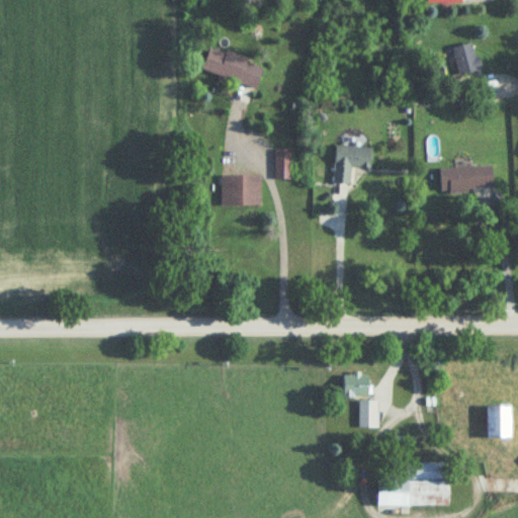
[(458,77),(480,72),(472,44),(451,50),(458,77)]
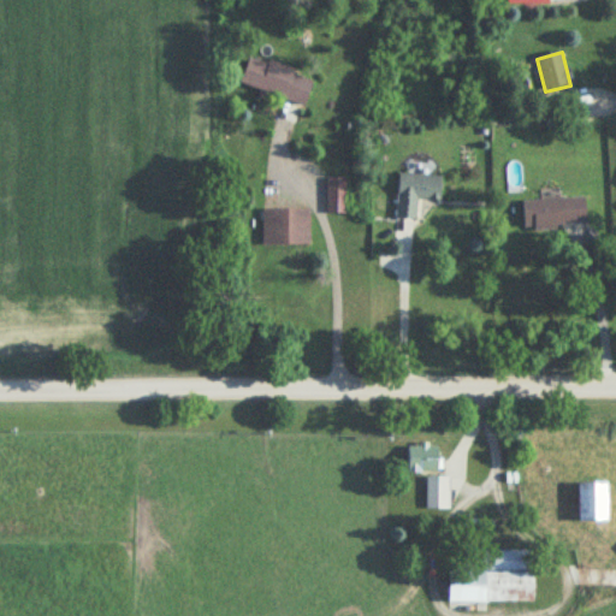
[(303,106),(313,78),(246,58),(237,86),(303,106)]
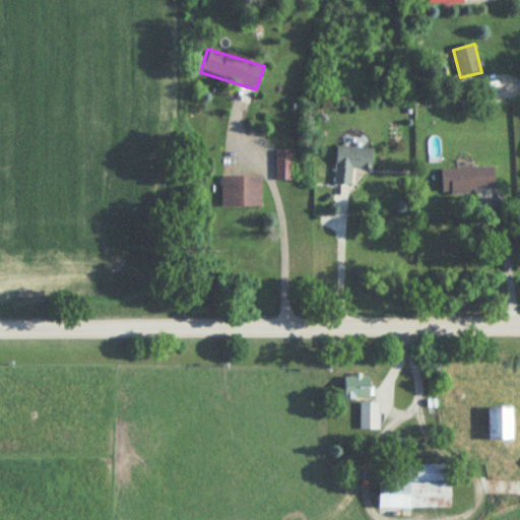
[(351,169),(371,169),(372,149),(336,148),(334,185),(351,186),(351,169)]
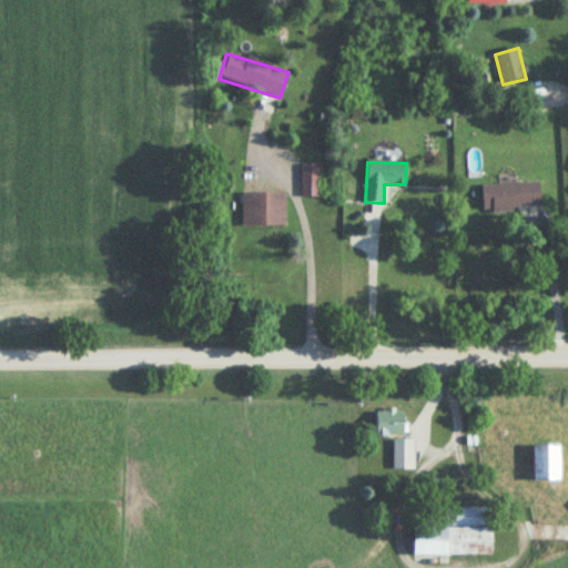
[(307,171),(303,171),(303,198),(315,198),(315,166),(307,166),(307,171)]
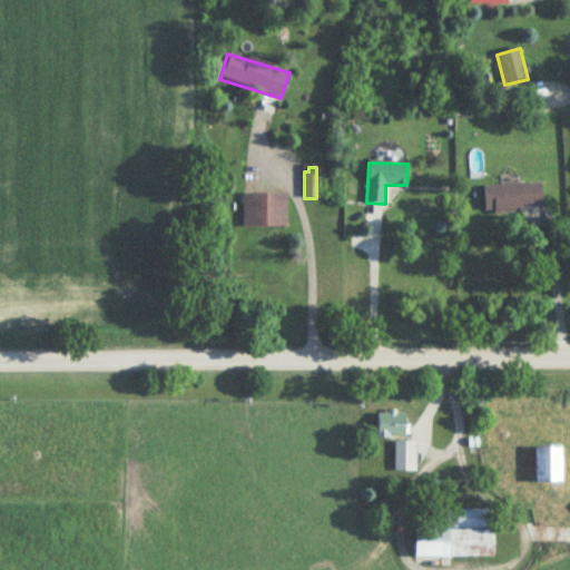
[(540,184),(482,187),(483,213),(541,209),(540,184)]
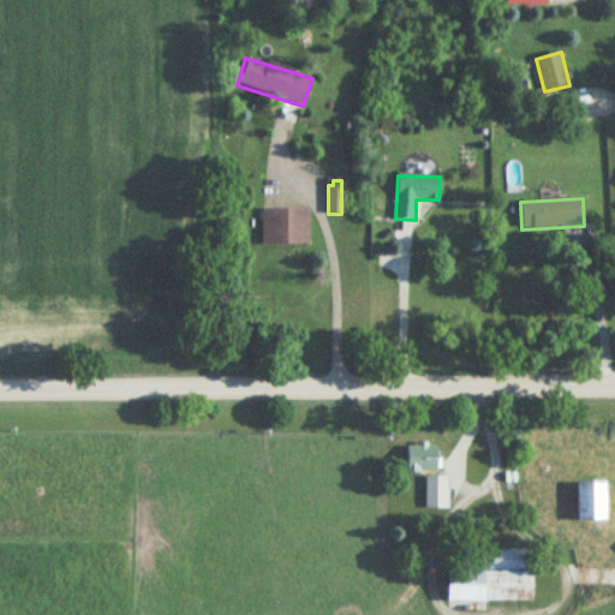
[(262,210),(262,245),(309,245),(309,210),(262,210)]
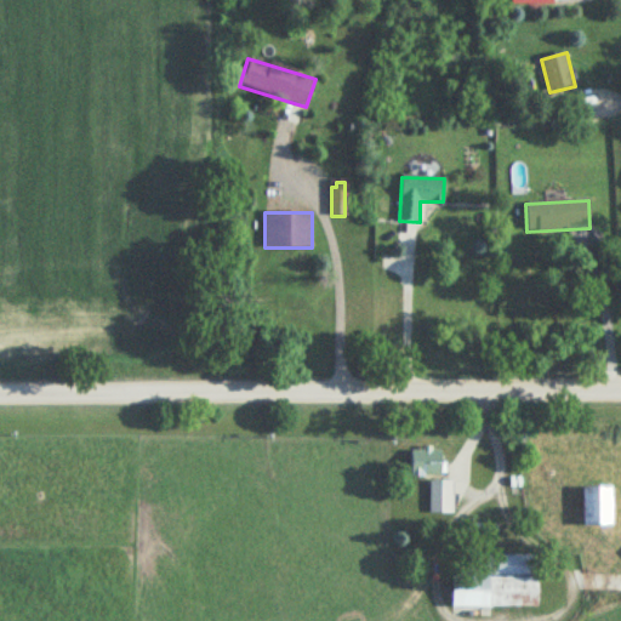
[(411,476),(443,476),(443,450),(411,450),(411,476)]
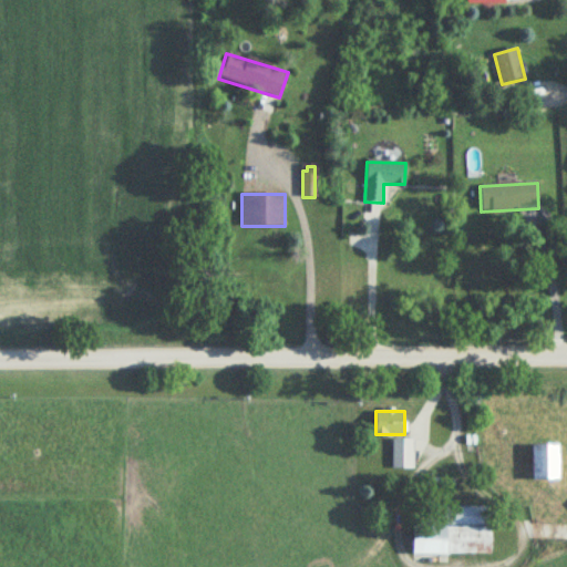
[(392,471),(415,471),(414,440),(392,440),(392,471)]
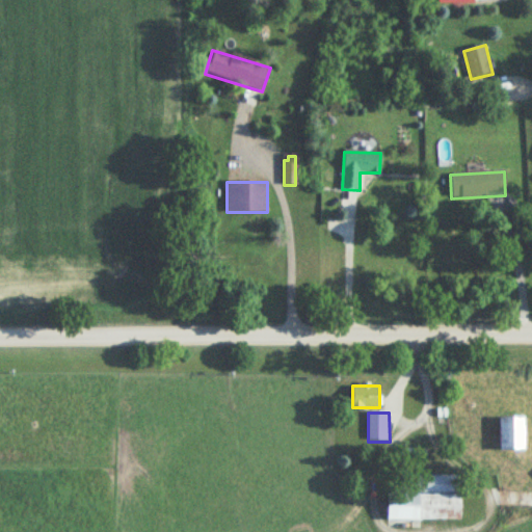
[(499,452),(524,452),(524,418),(499,418),(499,452)]
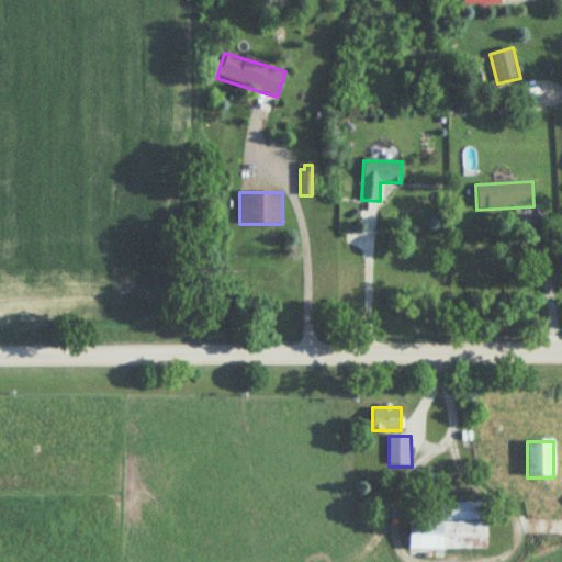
[(487,551),(487,505),(434,505),(434,521),(408,521),(408,551),(487,551)]
